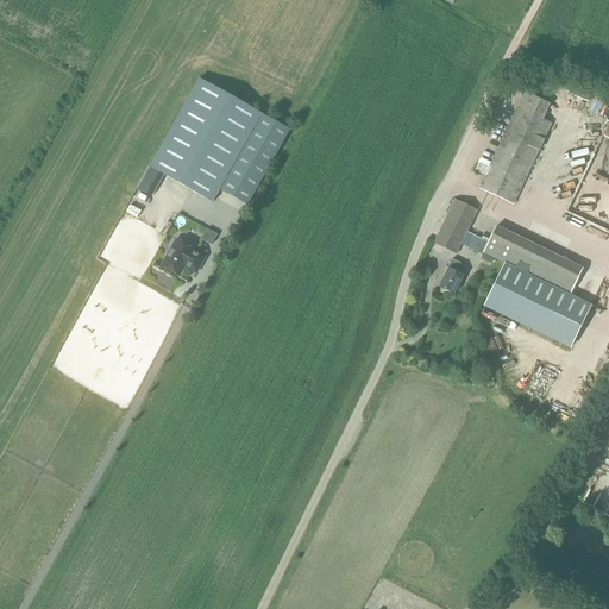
[(253,108),(196,79),(150,167),(205,199),(253,108)]
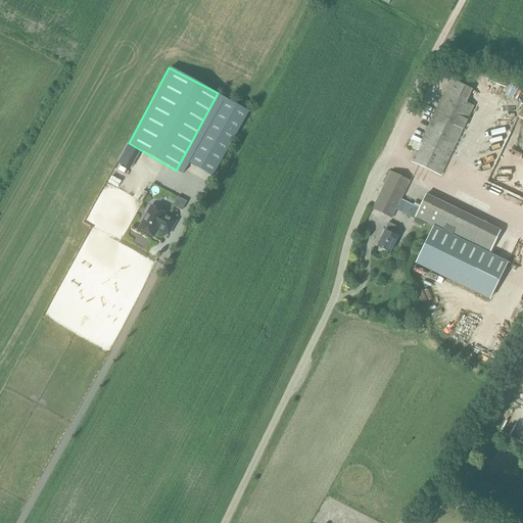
[(441,176),(475,105),(467,102),(473,90),(450,79),(420,144),(413,140),(410,147),(417,150),(412,161),(441,176)]
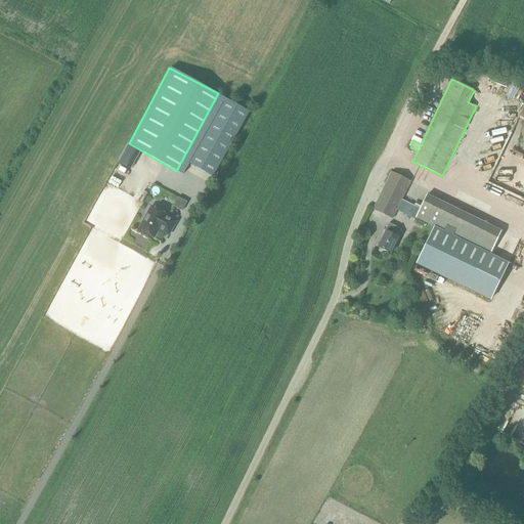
[(394,218),(411,180),(393,172),(391,175),(389,179),(375,210),(394,218)]
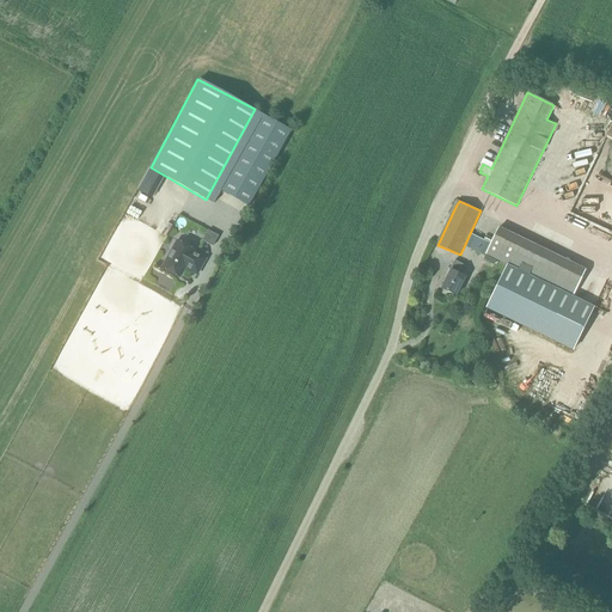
[(573,295),(585,269),(499,227),(485,255),(507,265),(508,264),(573,295)]
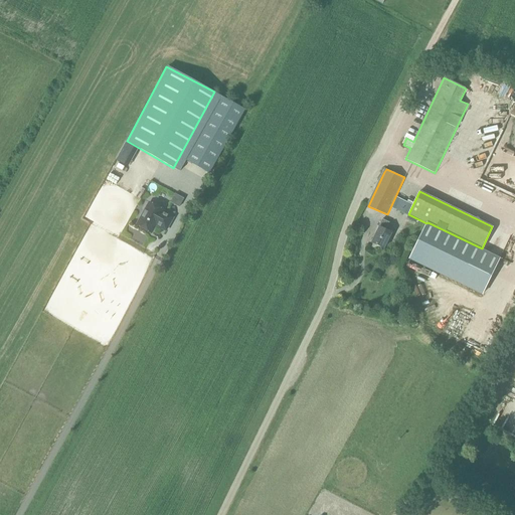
[(175,195),(170,203),(179,208),(184,200),(175,195)]
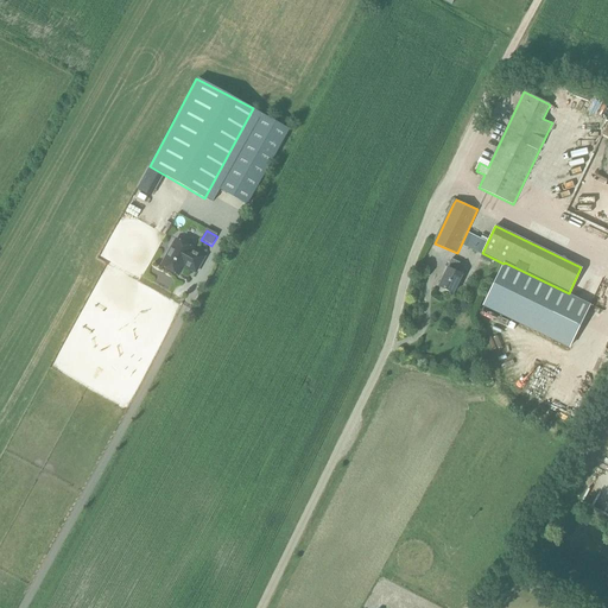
[(196,254),(178,245),(175,252),(173,251),(169,259),(171,260),(166,270),(184,279),(189,270),(198,274),(206,260),(196,255),(196,254)]
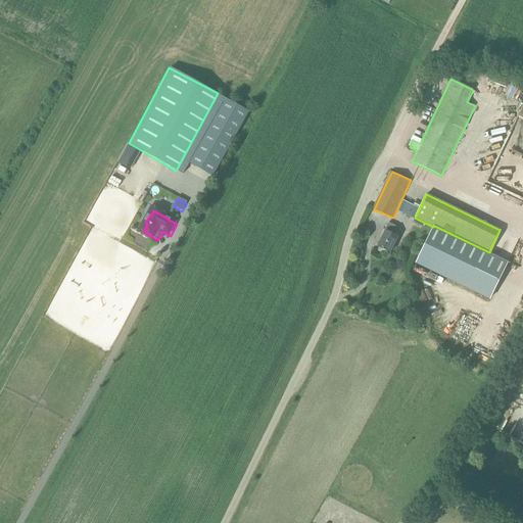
[(389,252),(397,237),(392,235),(396,227),(389,223),(385,231),(377,246),(389,252)]
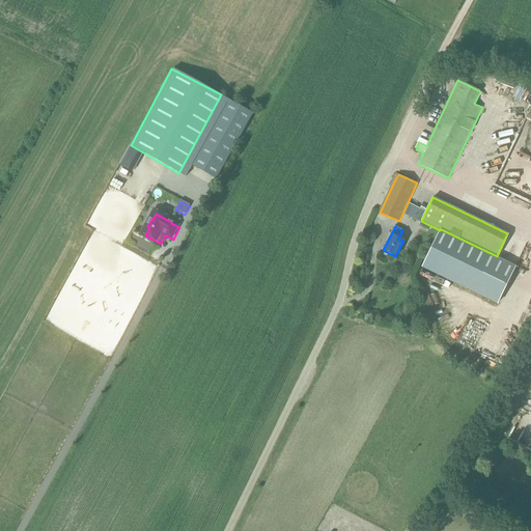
[(441,229),(440,230),(422,267),(497,303),(514,266),(497,256),(441,229)]
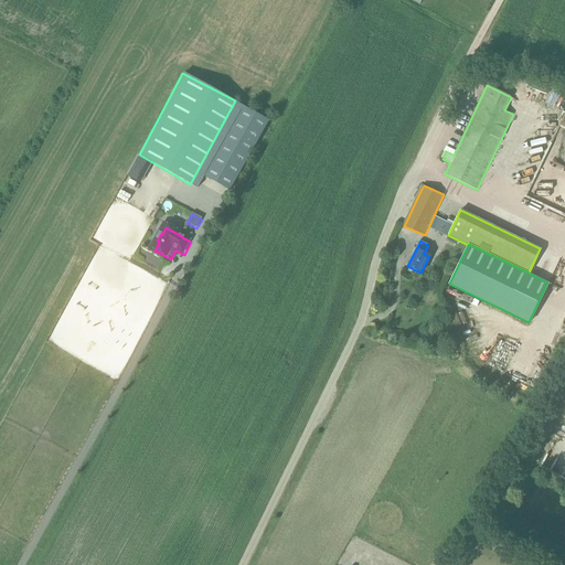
[(445,302),(443,307),(458,312),(459,308),(445,302)]
